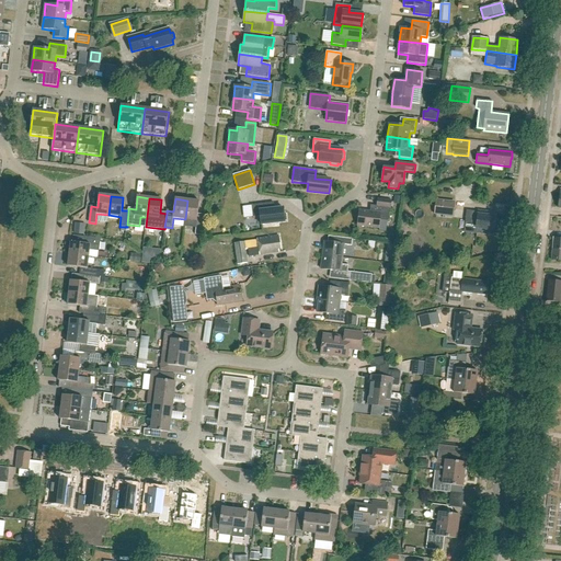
[(389,221),(391,202),(378,199),(377,206),(374,206),(374,213),(359,212),(357,226),(379,228),(380,220),(389,221)]
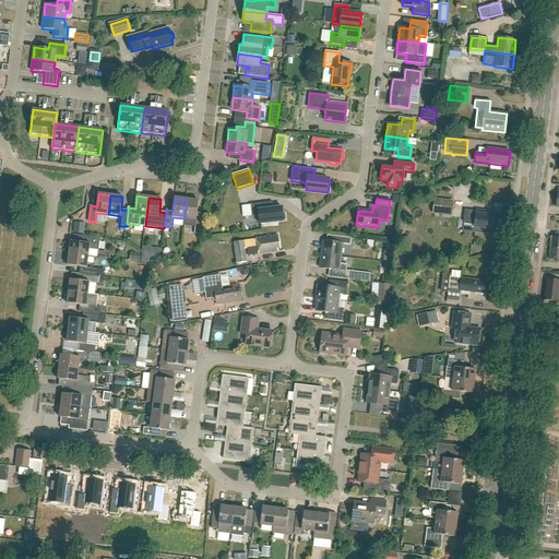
[(187,200),(185,218),(197,219),(194,234),(201,235),(204,214),(197,213),(199,201),(187,200)]
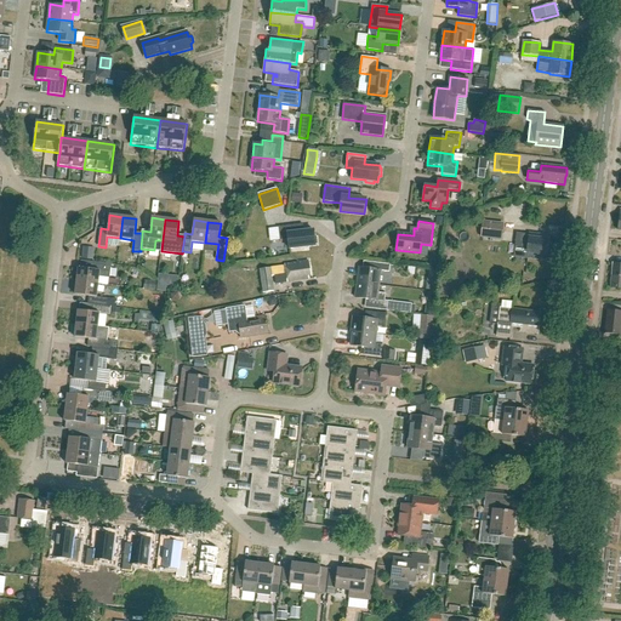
[(502,239),(503,224),(483,222),(482,237),(502,239)]
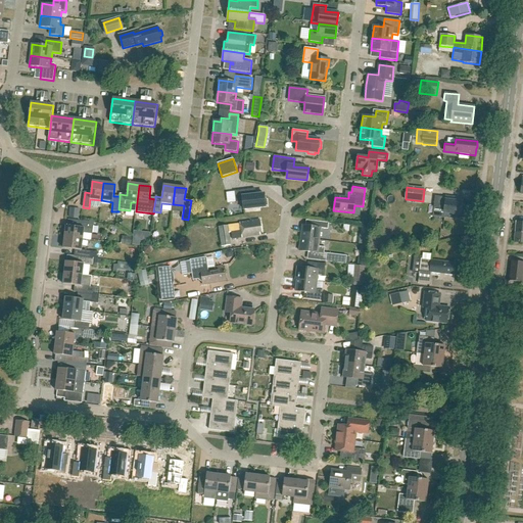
[(250,195),(250,190),(234,191),(236,202),(242,202),(243,209),(266,206),(268,206),(267,200),(265,200),(265,194),(250,195)]
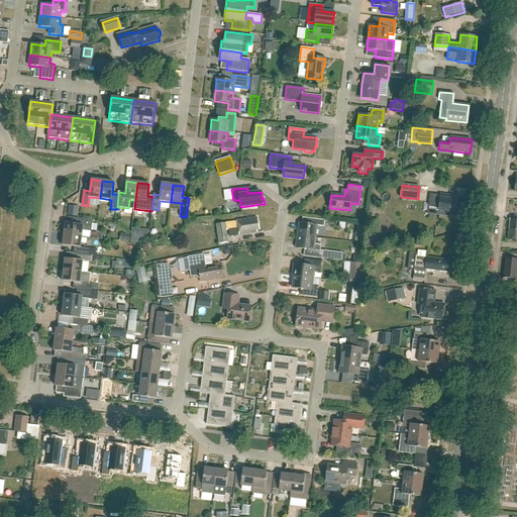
[(438,211),(439,211),(455,213),(457,197),(440,195),(440,196),(430,195),(429,207),(439,208),(438,211)]
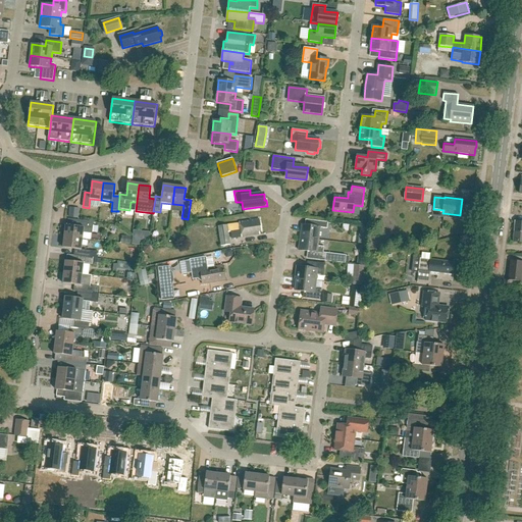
[(240,222),(241,230),(242,238),(260,235),(259,231),(261,231),(259,219),(240,222)]
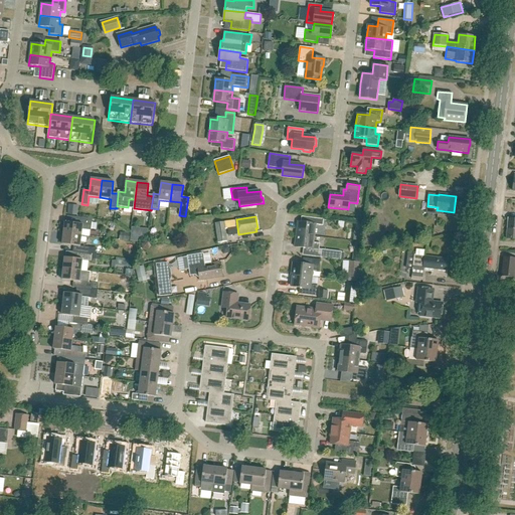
[(63,233),(81,235),(82,229),(92,230),(93,219),(77,217),(76,223),(65,222),(63,233)]
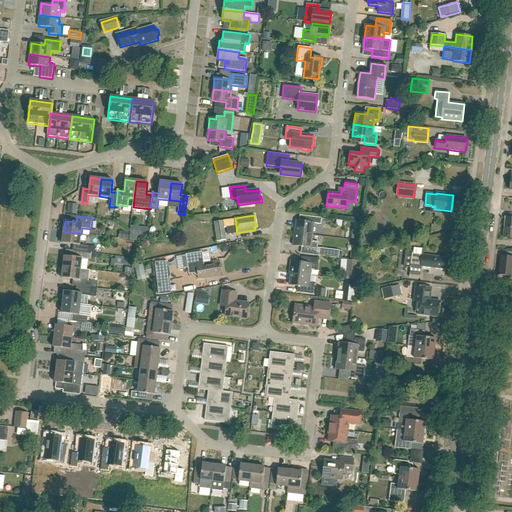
[(295,233),(312,236),(314,224),(321,225),(322,218),(310,217),(309,223),(296,221),(295,233)]
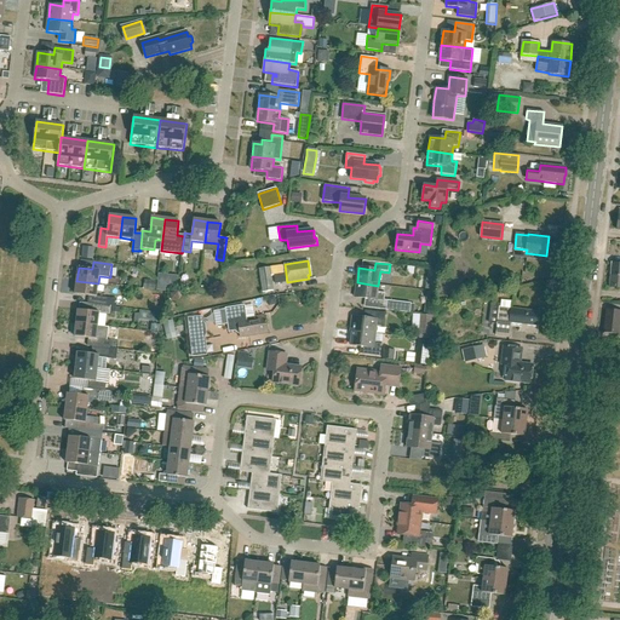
[(274,292),(271,276),(270,268),(259,270),(263,293),(274,292)]
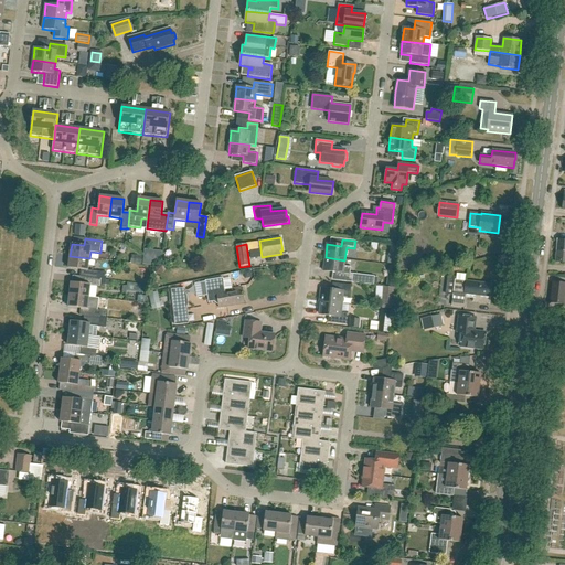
[(219,252),(212,252),(212,264),(228,264),(228,247),(219,247),(219,252)]
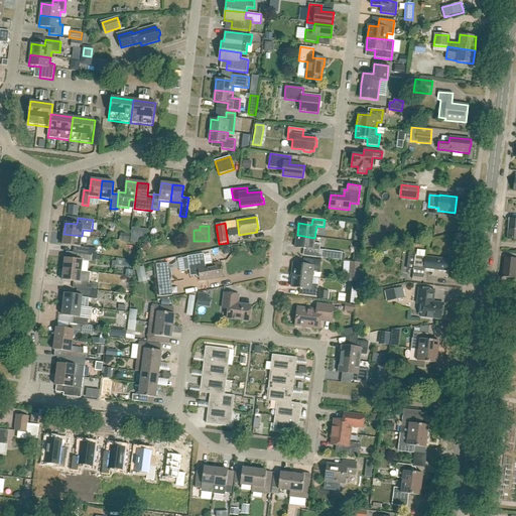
[(129,242),(130,235),(120,233),(120,241),(129,242)]
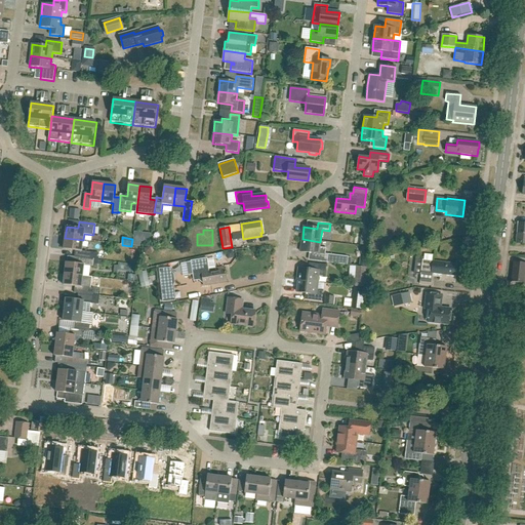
[(82,251),(83,240),(65,238),(64,249),(75,250),(75,257),(78,257),(90,259),(94,259),(98,260),(98,253),(82,251)]
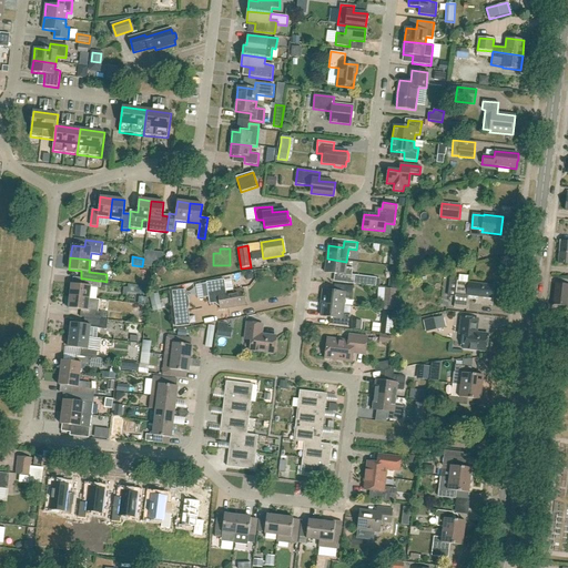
[(346,269),(346,262),(327,259),(325,273),(352,276),(353,269),(346,269)]
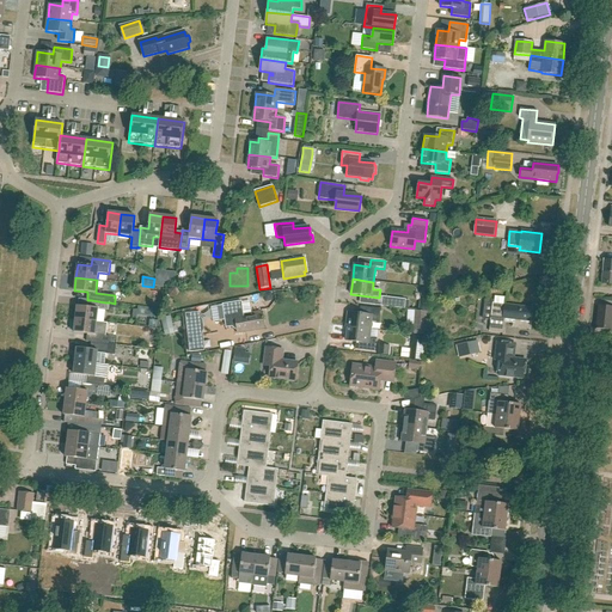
[(404,310),(405,300),(383,297),(381,306),(404,310)]
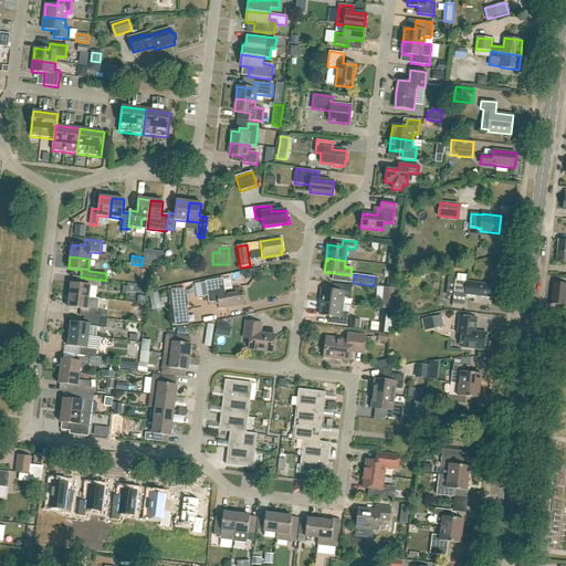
[(102,280),(97,280),(84,278),(84,285),(71,283),(70,295),(90,297),(91,285),(101,286),(102,280)]
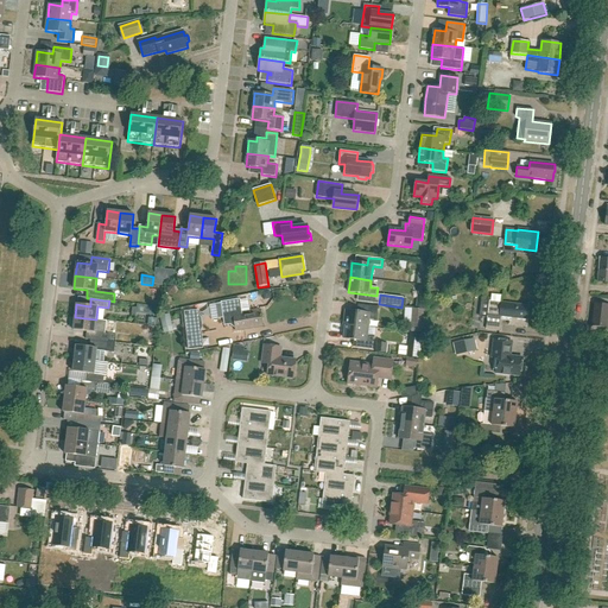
[(417,298),(416,308),(424,309),(425,299),(417,298)]
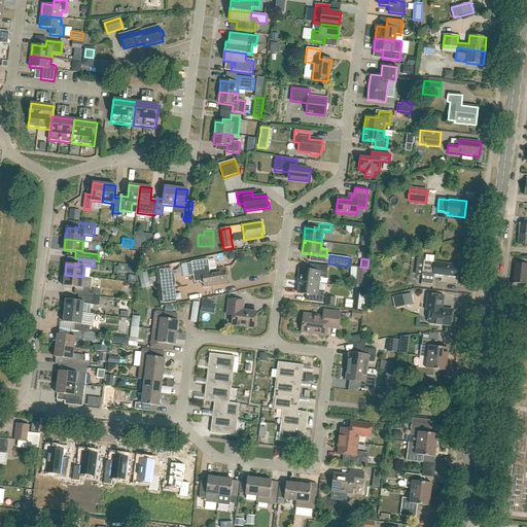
[(434,262),(424,261),(424,259),(422,258),(420,258),(418,258),(417,261),(416,275),(423,276),(422,286),(434,287),(435,278),(442,279),(442,282),(456,284),(459,266),(434,262)]
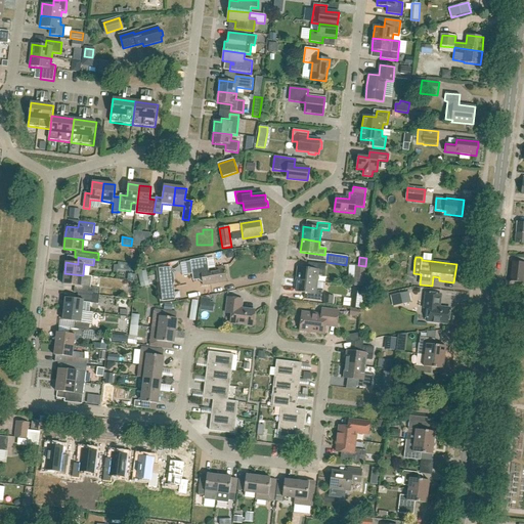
[(208,269),(206,258),(190,261),(190,262),(192,274),(193,280),(202,279),(203,286),(212,285),(211,282),(226,279),(224,267),(208,269)]
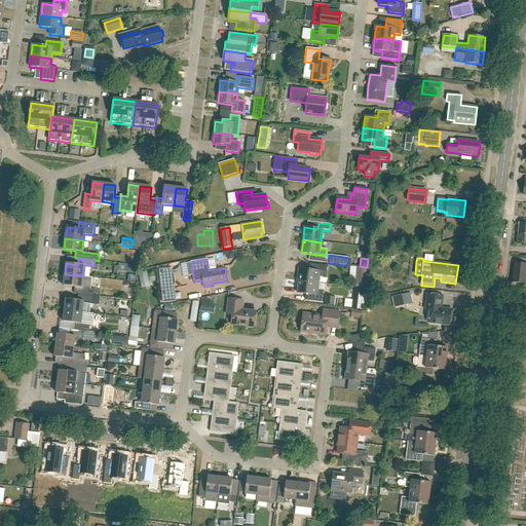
[(191,263),(182,265),(184,277),(193,275),(191,263)]
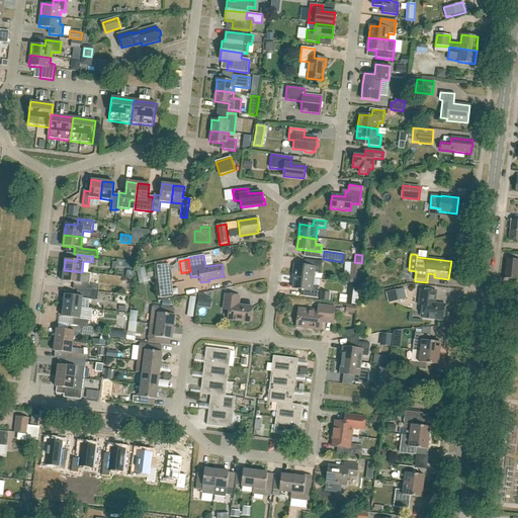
[(517,260),(507,259),(505,277),(517,278),(517,260)]
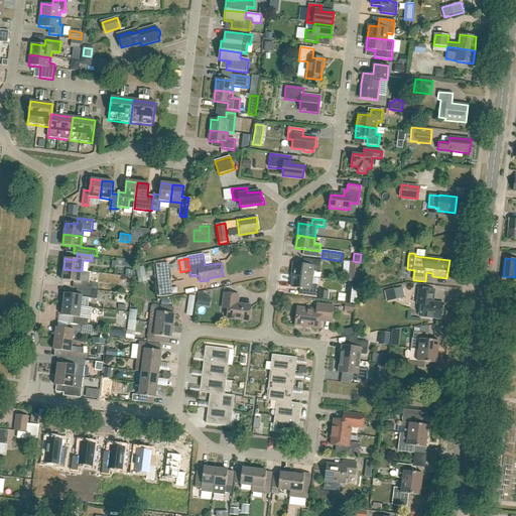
[(293,276),(312,278),(313,271),(319,272),(320,261),(308,259),(307,265),(293,264),(292,276),(293,276)]
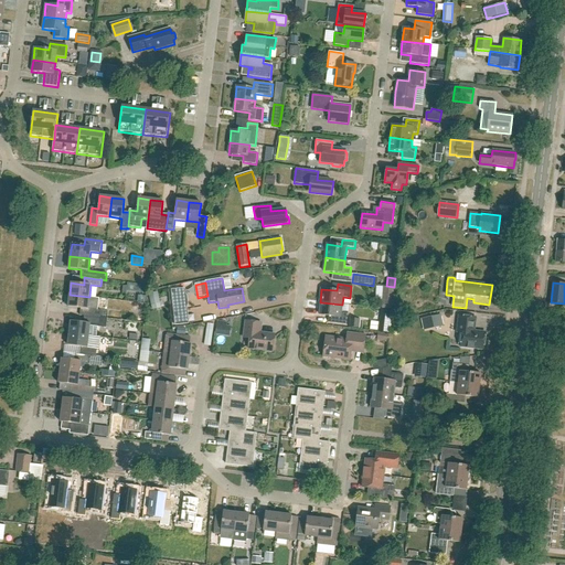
[(393,306),(395,288),(383,287),(382,305),(393,306)]
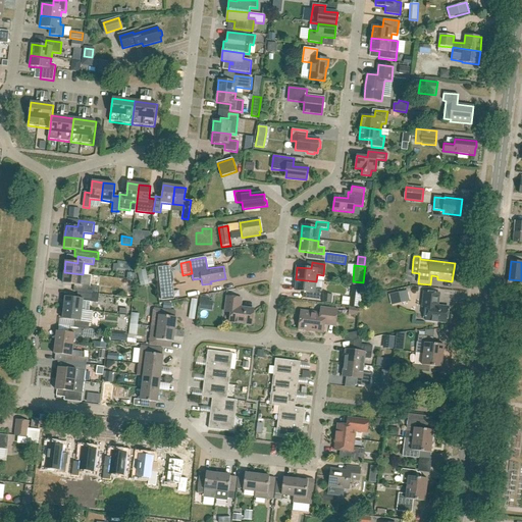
[(161,301),(173,300),(170,266),(158,267),(161,301)]
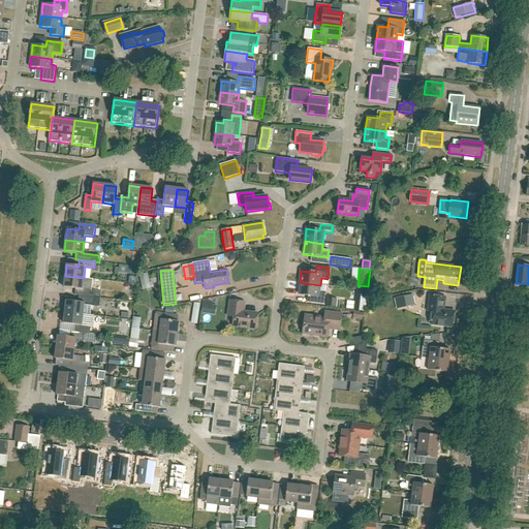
[(142,286),(150,284),(148,274),(139,275),(142,286)]
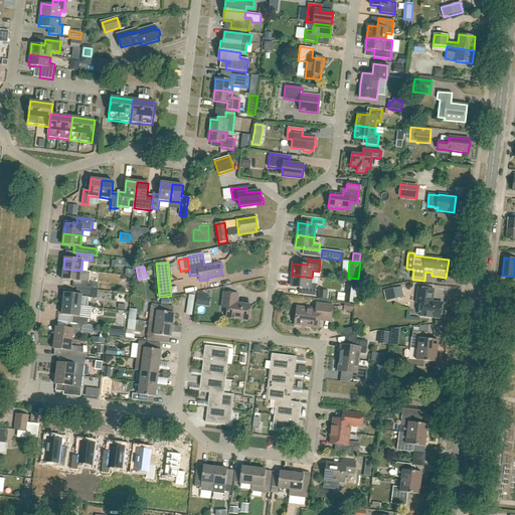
[(79,282),(81,271),(63,269),(61,280),(73,282),(72,288),(77,289),(77,288),(92,290),(93,284),(79,282)]
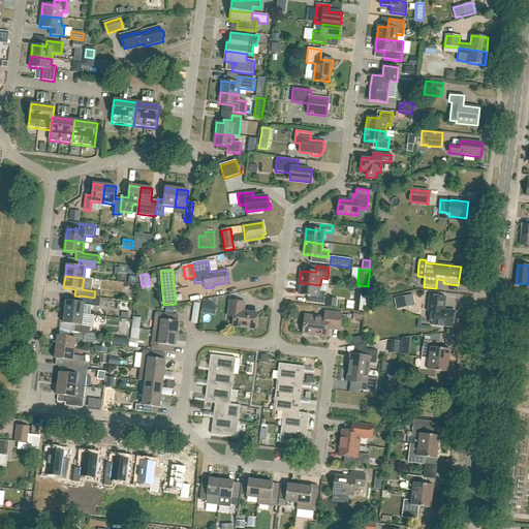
[(319,292),(320,285),(301,283),(300,294),(312,297),(312,303),(324,304),(325,292),(319,292)]
